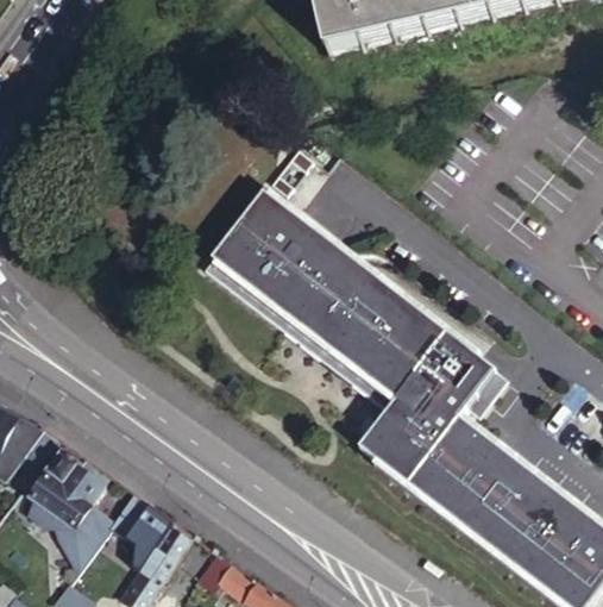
[(312,0),(328,69),(602,0),(312,0)]
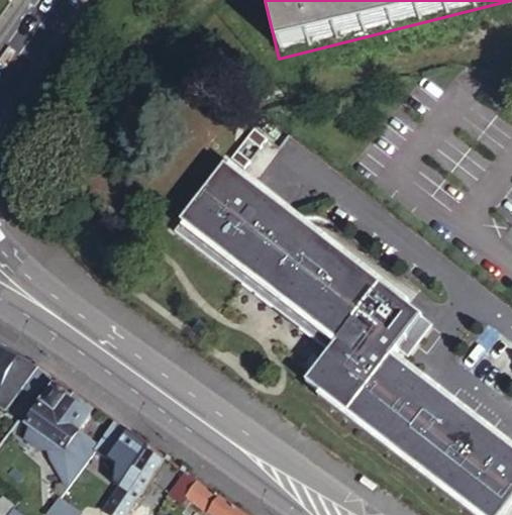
[(222,164),(172,230),(325,345),(301,378),(485,514),(511,514),(511,444),(397,358),(428,317),(222,164)]
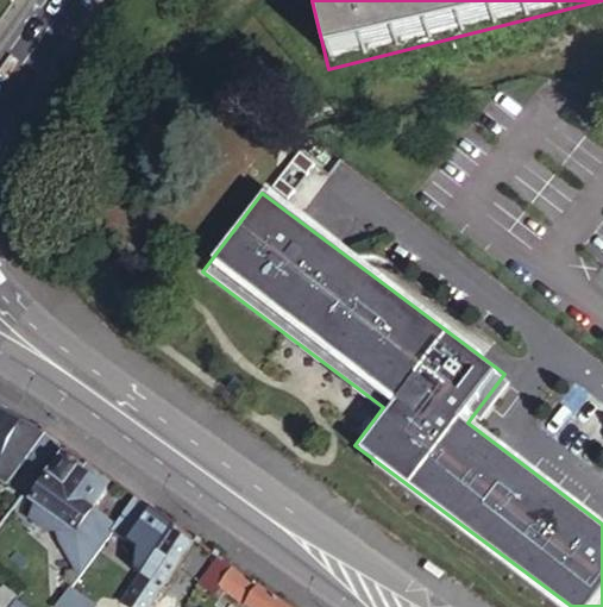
[(0,476),(10,481),(36,426),(0,408),(0,476)]
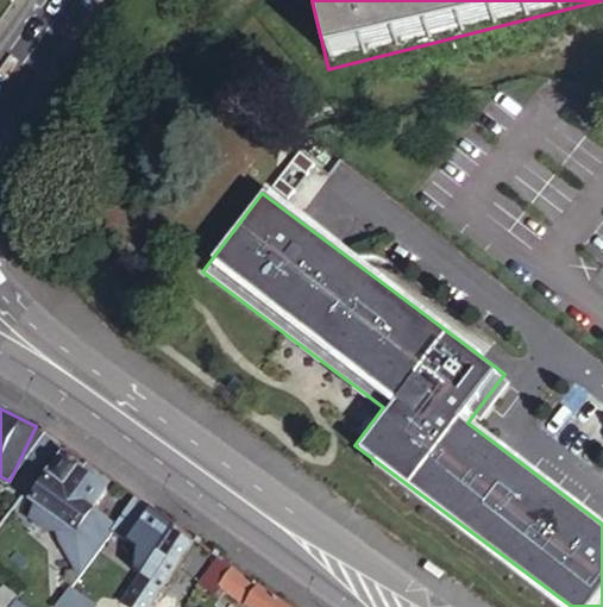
[(101,486),(77,469),(56,454),(41,475),(43,477),(30,498),(73,529),(104,488),(101,486)]
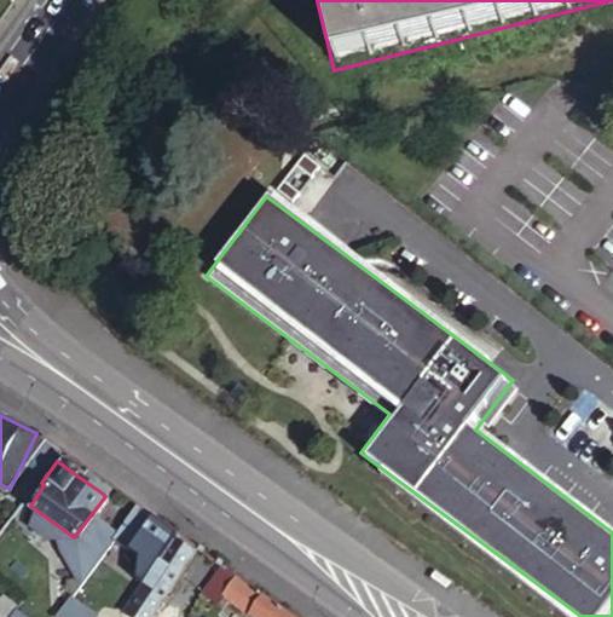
[(109,485),(85,468),(79,477),(103,494),(109,485)]
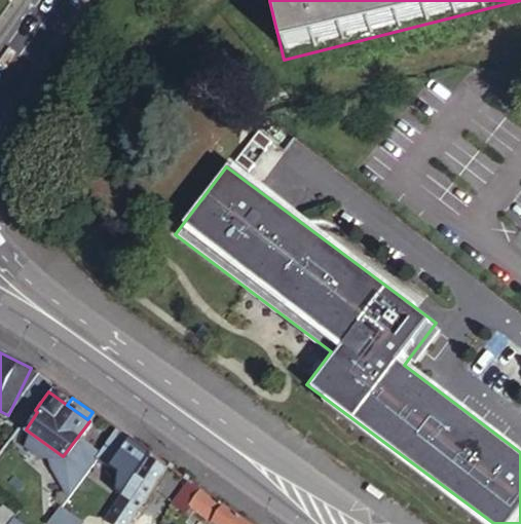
[(147,452),(114,427),(104,443),(138,468),(139,465),(147,452)]
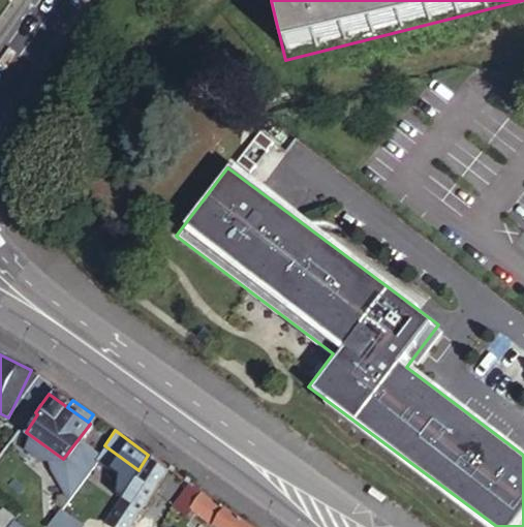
[(162,465),(148,455),(140,468),(153,478),(162,465)]
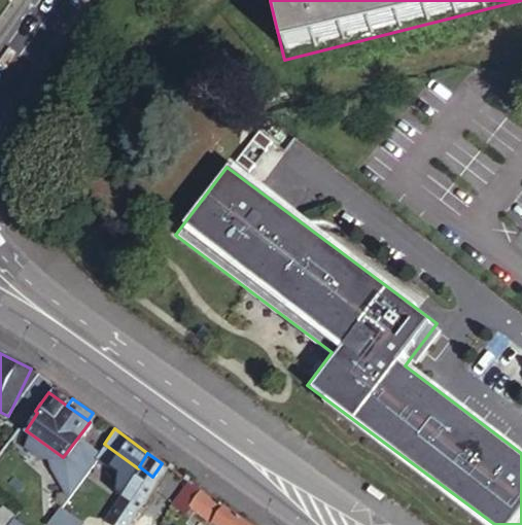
[(139,466),(138,468),(103,522),(107,524),(120,524),(152,477),(139,466)]
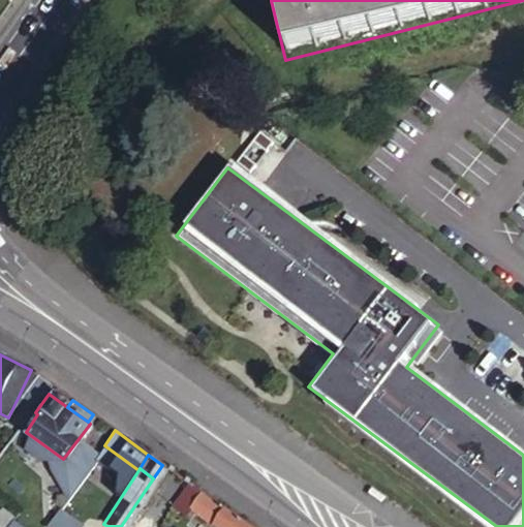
[(193,488),(184,482),(168,503),(183,514),(190,503),(194,497),(189,494),(193,488)]
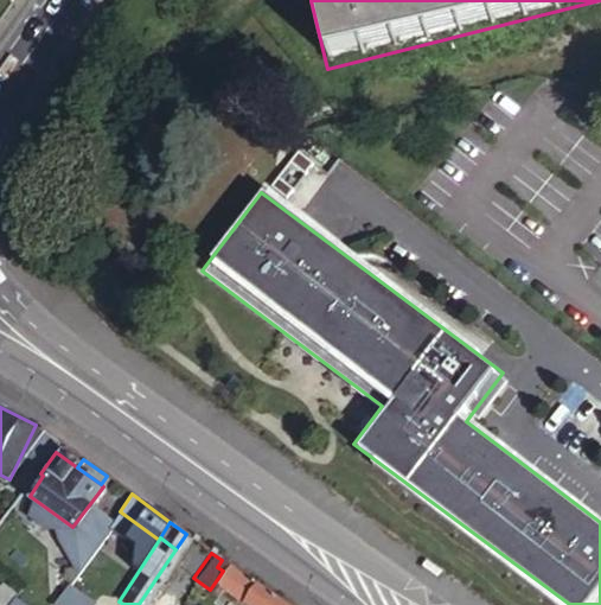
[(228,564),(222,560),(217,567),(223,571),(228,564)]
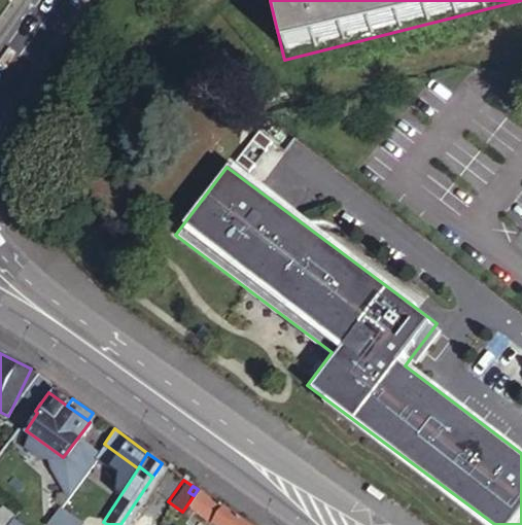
[(194,495),(189,501),(202,511),(210,498),(198,489),(194,495)]
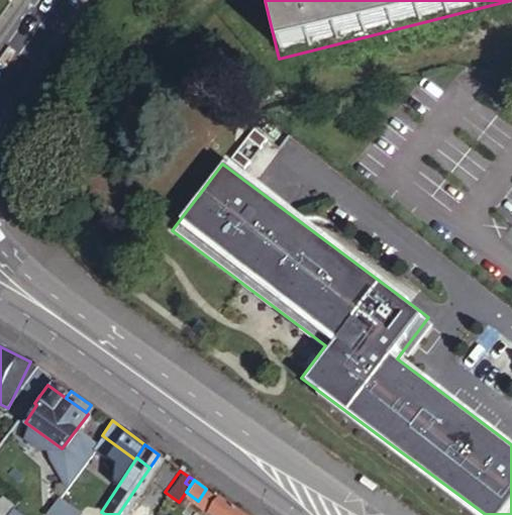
[(241,514),(206,489),(198,501),(196,506),(208,514),(241,514)]
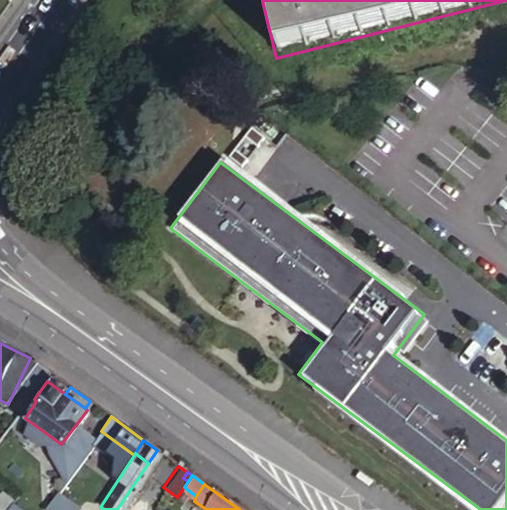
[(72,509),(76,505),(53,492),(42,509),(72,509)]
